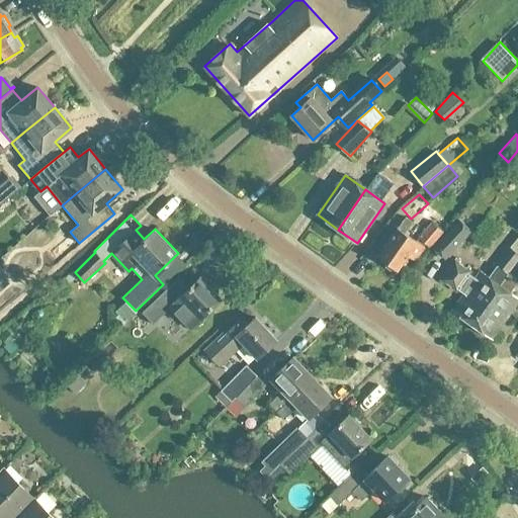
[(423,247),(404,233),(412,223),(405,218),(397,228),(377,255),(387,262),(385,264),(393,269),(394,267),(398,270),(408,255),(414,259),(423,247)]
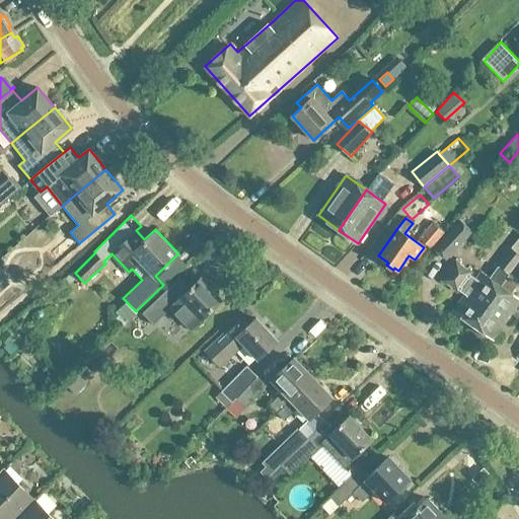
[(434,247),(447,261),(473,233),(460,221),(434,247)]
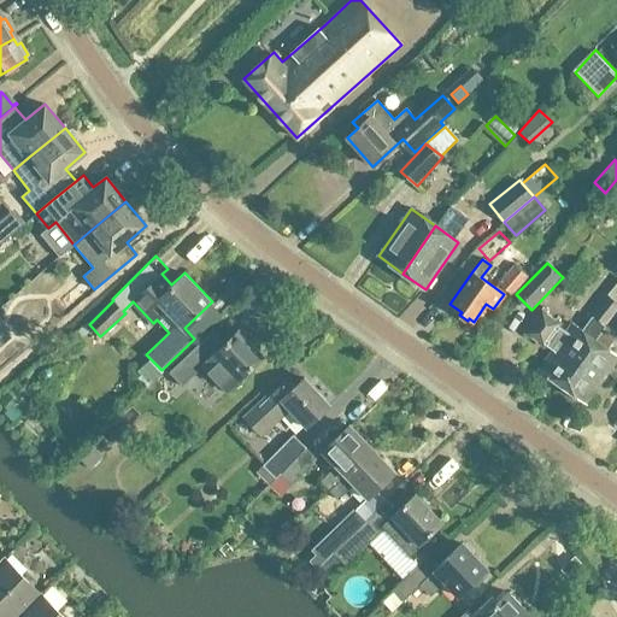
[(510,294),(527,276),(513,265),(498,283),(510,294)]
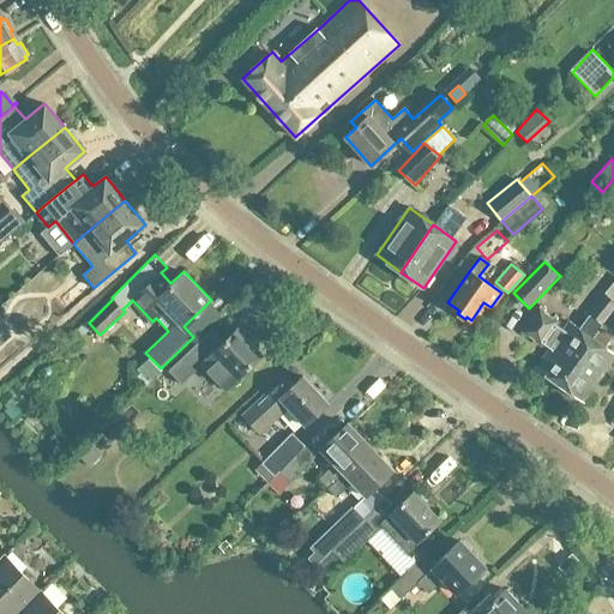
[(601,323),(613,307),(613,280),(588,313),(601,323)]
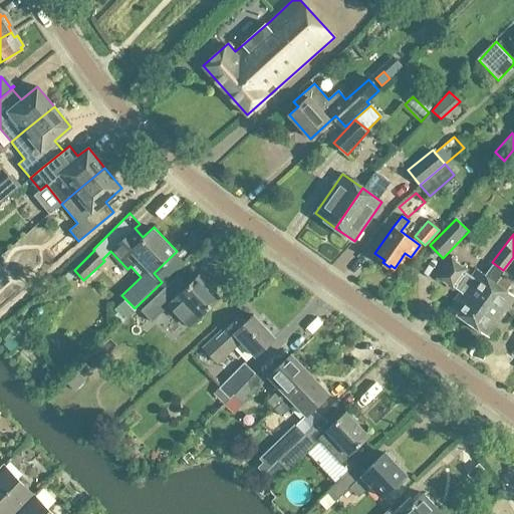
[(42,252),(26,266),(33,274),(49,260),(42,252)]
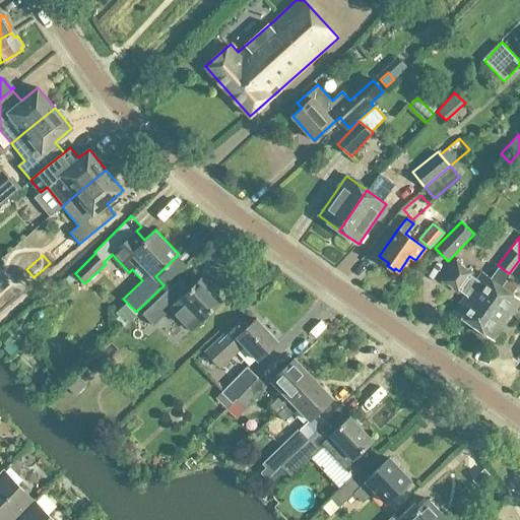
[(511,275),(509,273),(499,266),(491,277),(482,272),(476,279),(470,274),(472,272),(456,260),(442,280),(458,291),(459,290),(466,295),(453,312),(473,326),(511,275)]
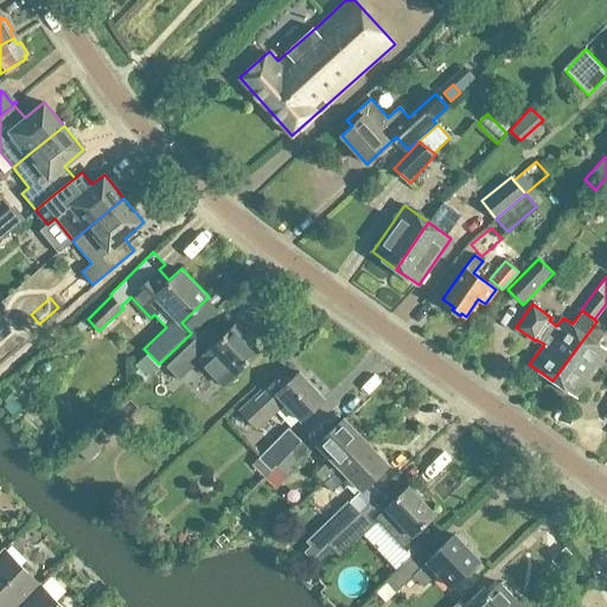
[(606,355),(606,349),(599,343),(606,331),(606,310),(599,323),(596,321),(553,381),(576,397),(606,355)]
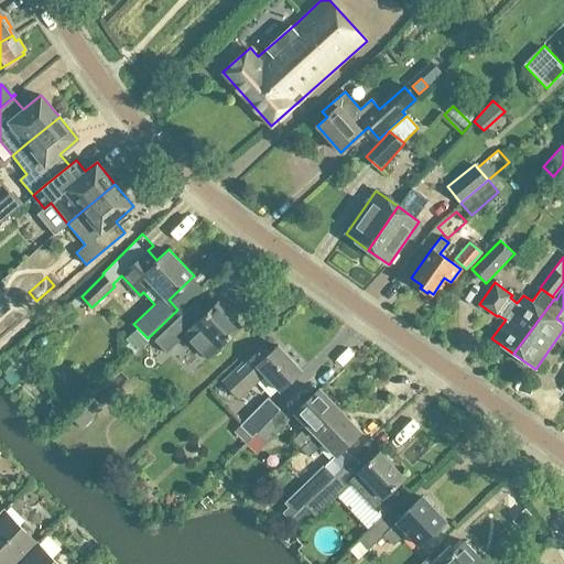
[(240,324),(218,302),(195,324),(217,347),(240,324)]
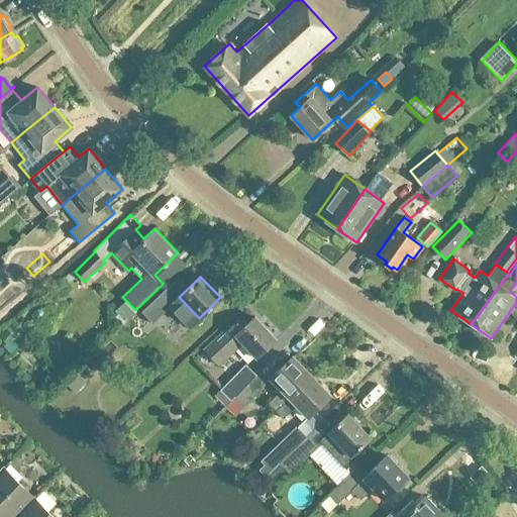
[(276,339),(255,316),(246,324),(239,317),(204,350),(217,365),(241,341),(256,357),(276,339)]
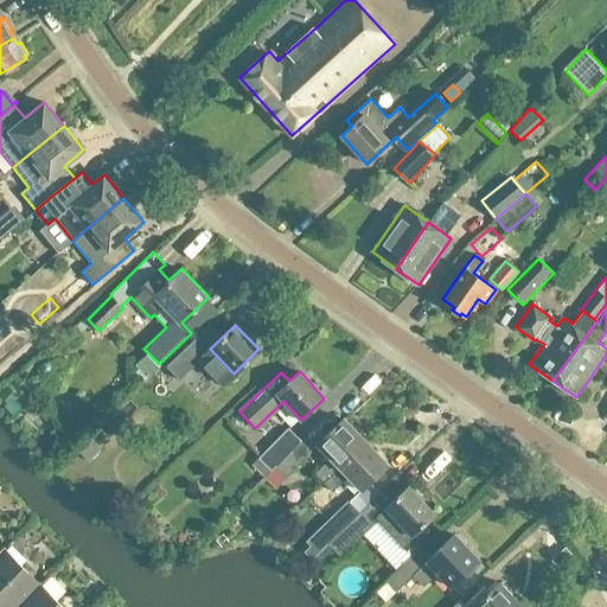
[(16,383),(0,397),(1,400),(14,413),(31,397),(18,384),(16,383)]
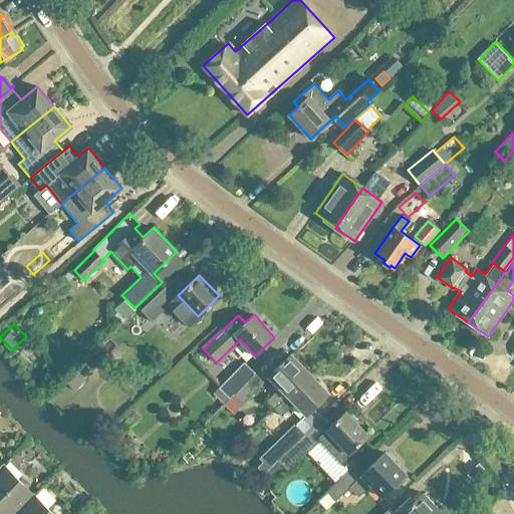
[(274,409),(287,396),(310,373),(291,354),(268,375),(280,388),(266,401),(274,409)]
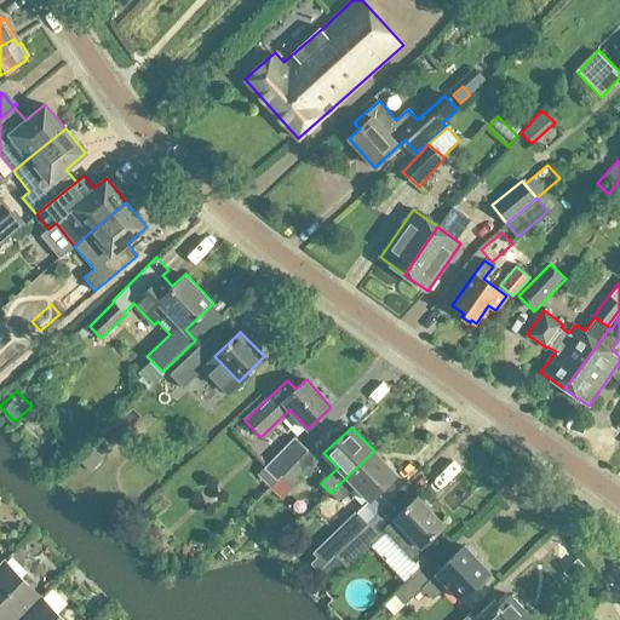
[(281,477),(309,449),(294,435),(264,468),(277,481),(281,477)]
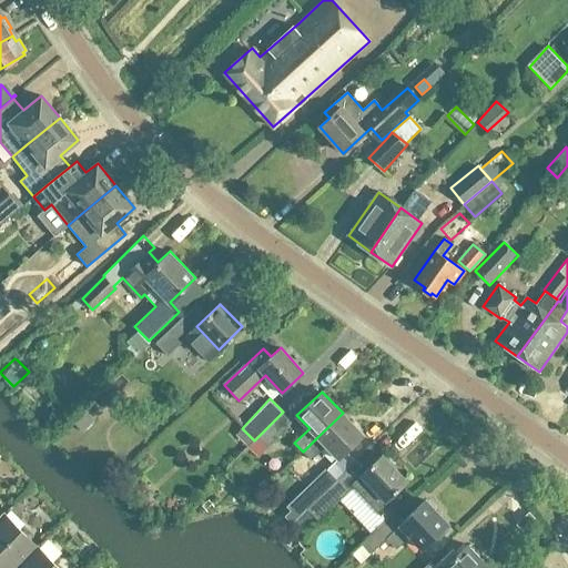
[(83,409),(74,418),(84,429),(94,419),(83,409)]
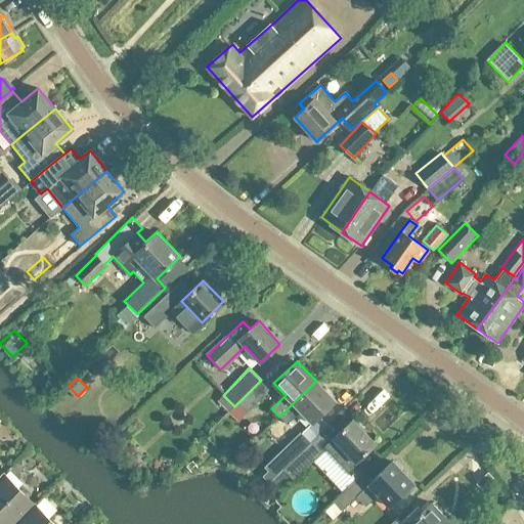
[(247,411),(271,387),(263,378),(261,380),(237,403),(247,411)]
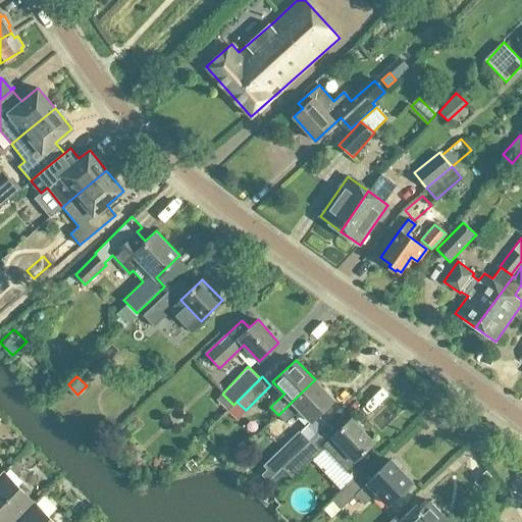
[(311,421),(334,400),(315,379),(292,402),(311,421)]
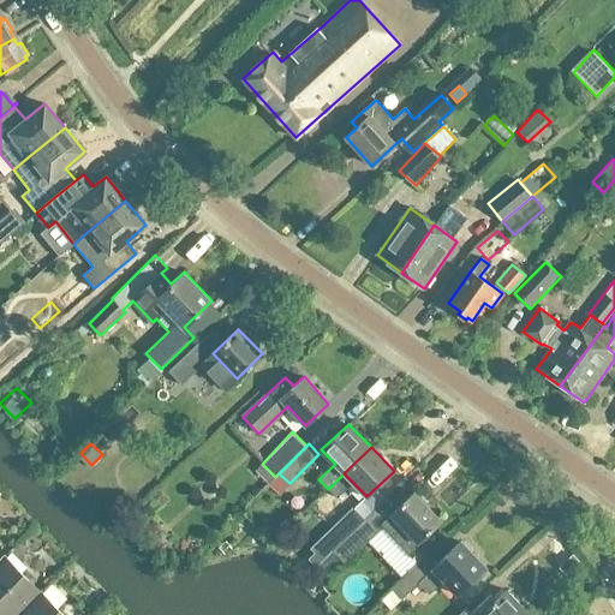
[(262,464),(255,470),(269,483),(275,477),(262,464)]
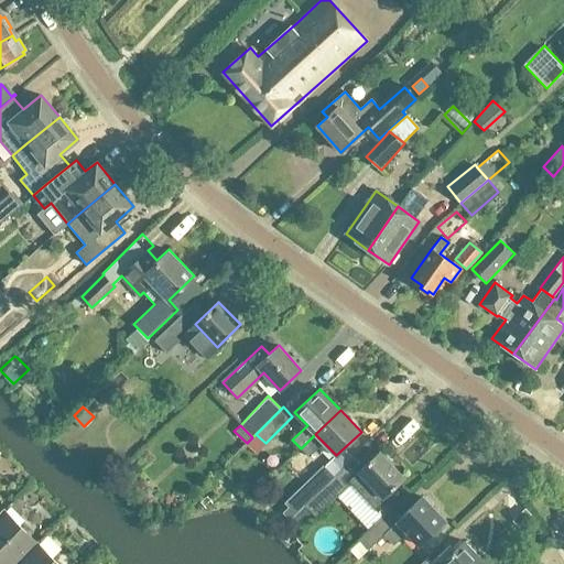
[(397,494),(392,489),(404,477),(380,452),(349,480),(379,511),(397,494)]
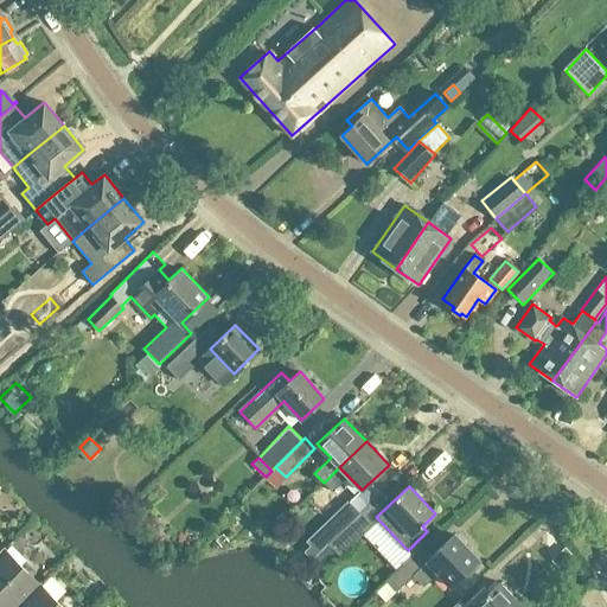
[(339,532),(359,512),(349,502),(328,522),(339,532)]
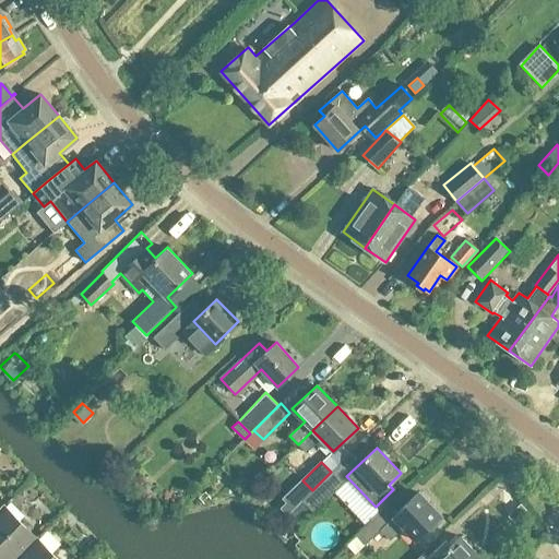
[(345,480),(343,479),(334,470),(331,472),(312,490),(301,500),(312,512),(345,480)]
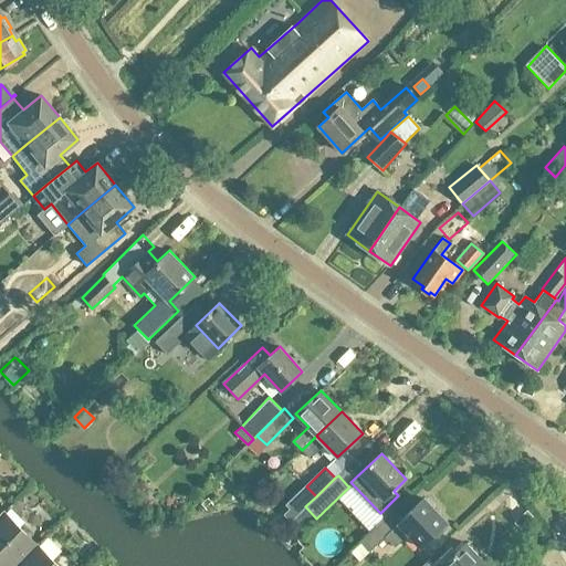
[(442,526),(446,523),(425,500),(402,521),(392,511),(350,551),(359,561),(385,536),(395,546),(408,533),(421,547),(433,535),(437,538),(446,530),(442,526)]
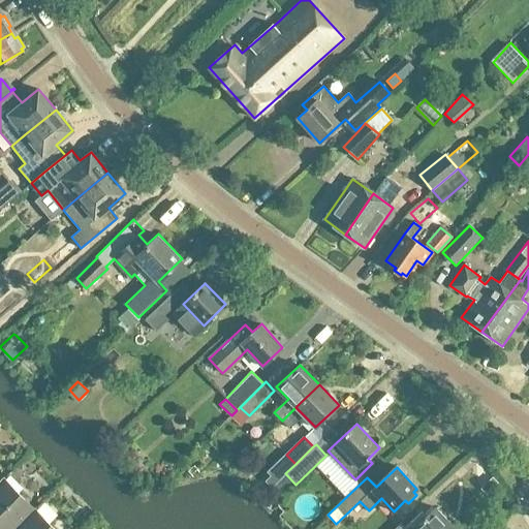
[(14,528),(35,508),(4,478),(0,481),(0,528),(14,528)]
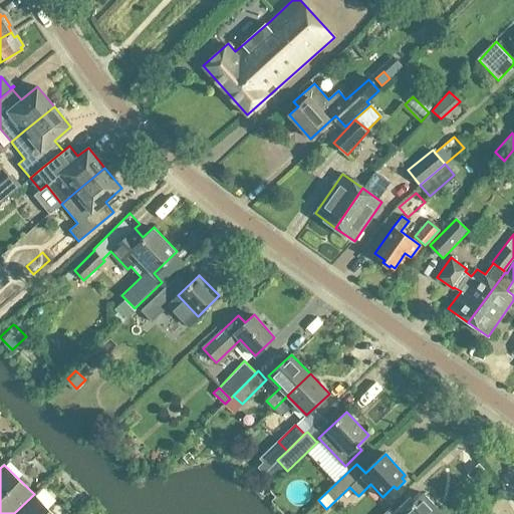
[(441,513),(442,513),(423,492),(414,501),(411,497),(394,513),(390,508),(382,513),(441,513)]
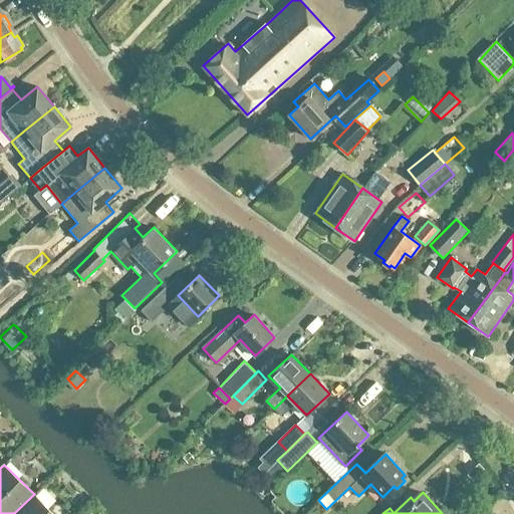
[(53,513),(34,494),(14,513),(53,513)]
